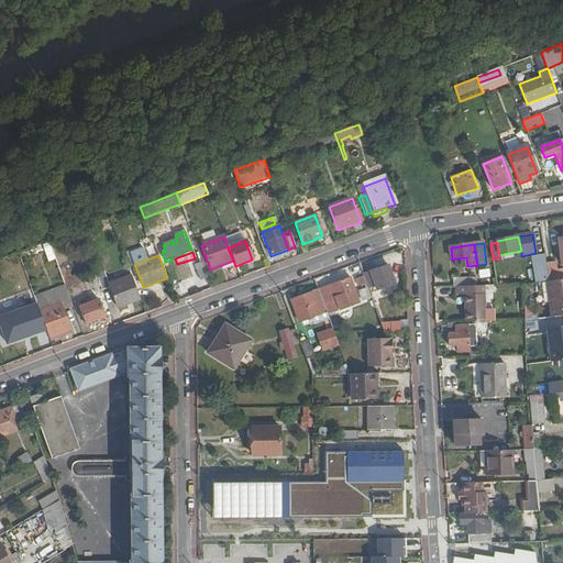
[(466,257),(456,258),(457,267),(467,266),(466,257)]
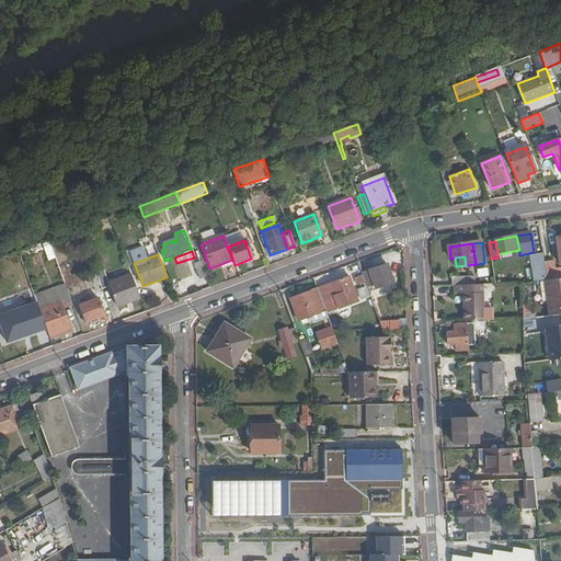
[(251,259),(235,265),(236,268),(252,262),(251,259)]
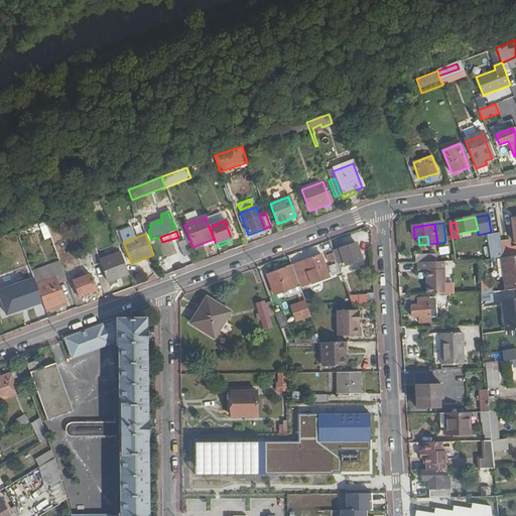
[(492,260),(502,258),(503,258),(501,241),(501,240),(489,241),(492,260)]
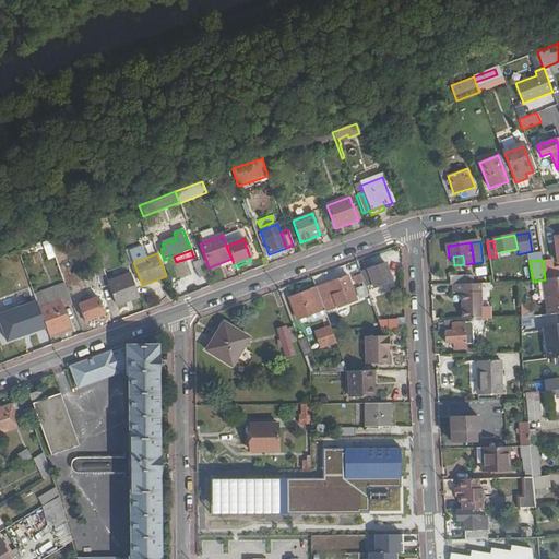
[(543,261),(545,280),(558,277),(558,268),(554,269),(552,260),(543,261)]
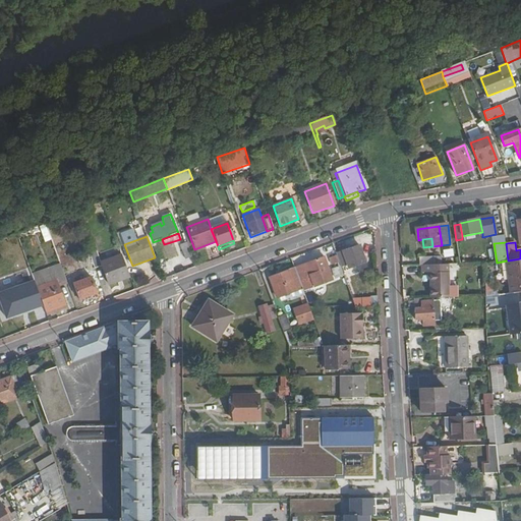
[(185,261),(192,257),(187,243),(180,245),(185,261)]
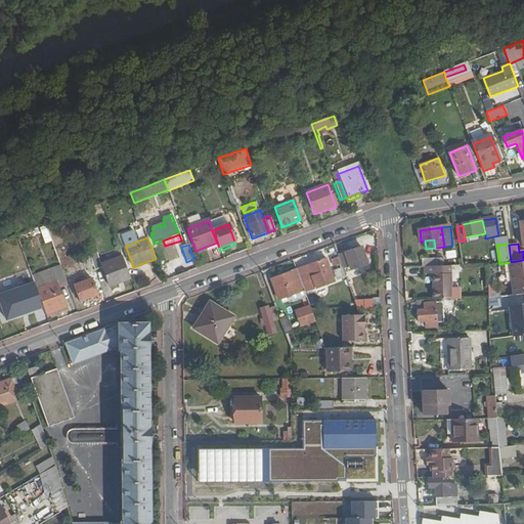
[(351,266),(352,270),(369,264),(362,248),(346,253),(339,256),(340,258),(342,264),(343,268),(344,269),(351,266)]
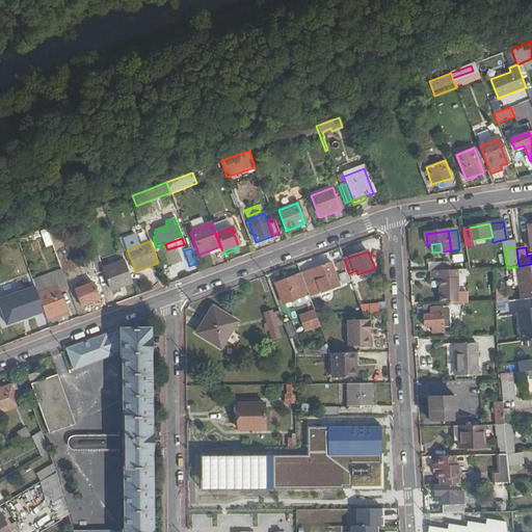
[(95,270),(90,259),(77,263),(80,270),(85,268),(87,273),(95,270)]
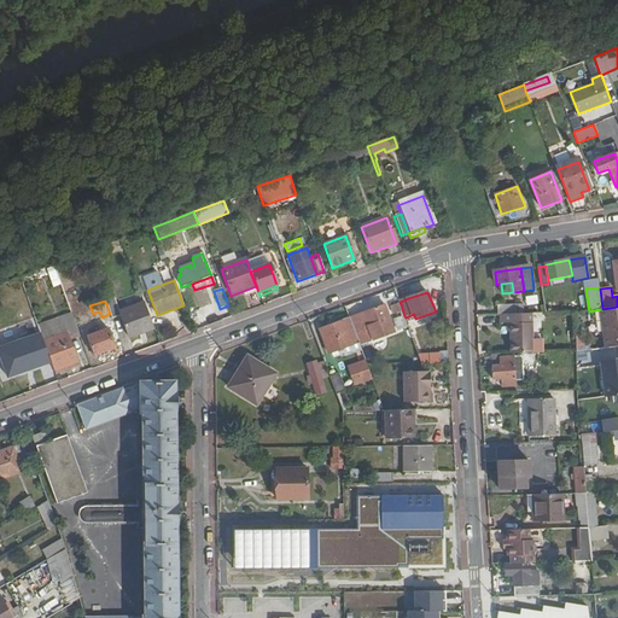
[(153,330),(144,304),(118,313),(129,339),(153,330)]
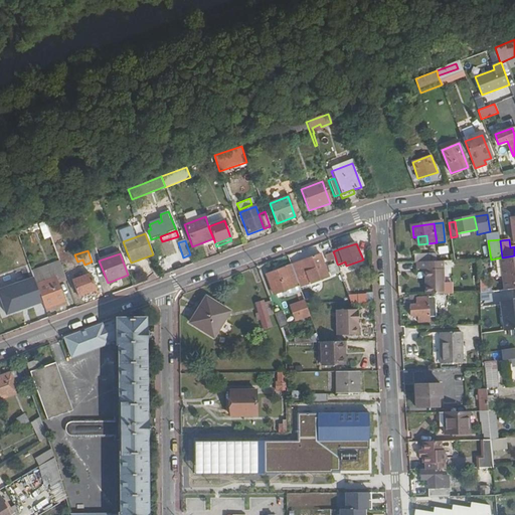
[(334,253),(326,255),(329,263),(336,260),(334,253)]
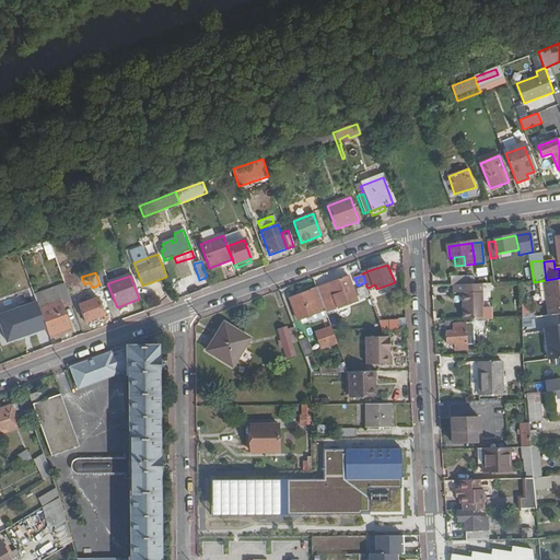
[(454,286),(475,284),(475,276),(453,277),(453,286),(454,286)]
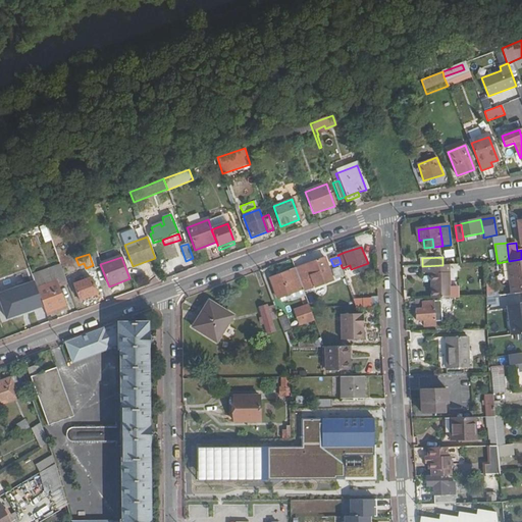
[(326,258),(296,269),(305,292),(334,281),(326,258)]
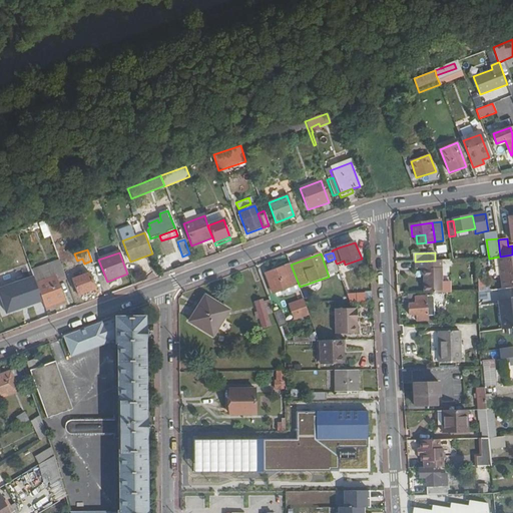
[(504,290),(512,288),(512,254),(500,257),(499,257),(504,290)]
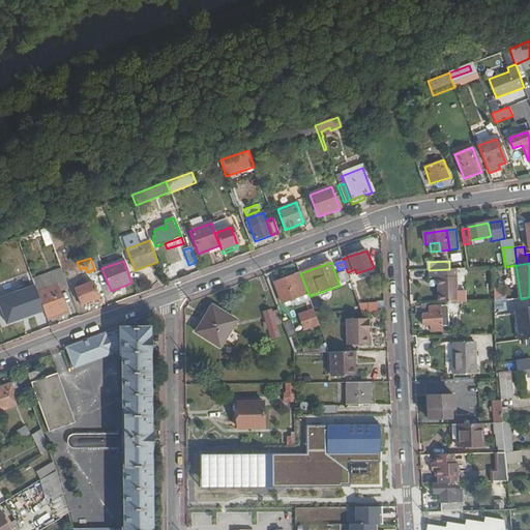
[(439,304),(457,303),(457,269),(449,269),(430,270),(431,277),(435,277),(439,277),(439,285),(439,304)]
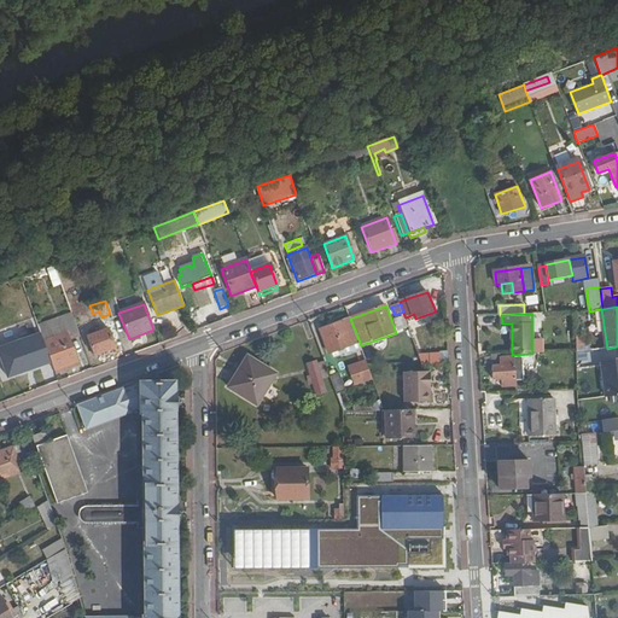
[(40,334),(33,315),(0,327),(0,331),(7,349),(41,337),(40,334)]
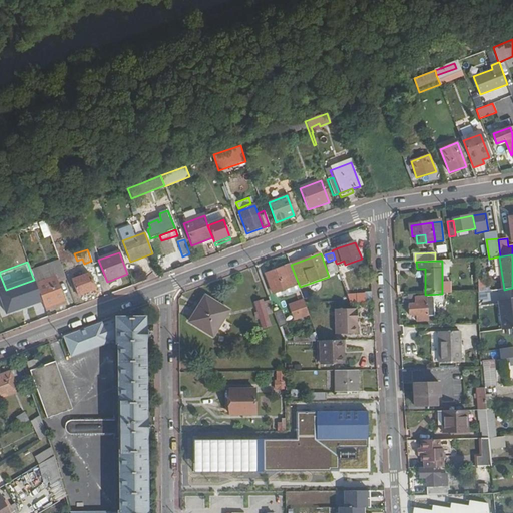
[(336,263),(328,266),(332,276),(340,273),(337,264),(336,263)]
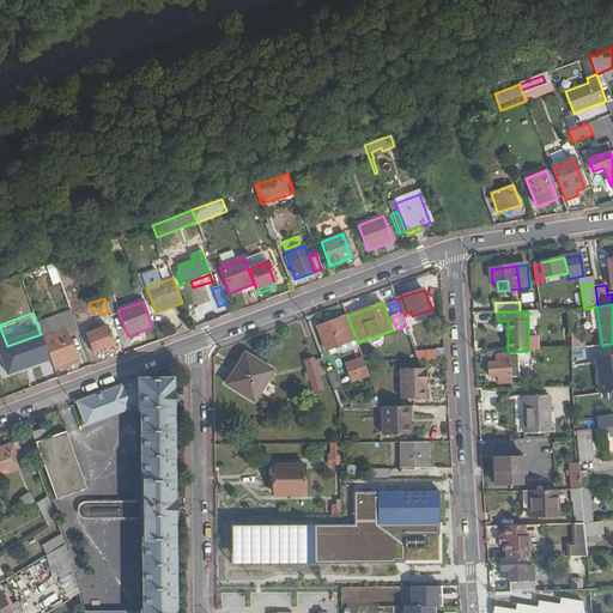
[(358,343),(347,316),(319,327),(328,350),(350,343),(351,347),(358,345),(358,343)]
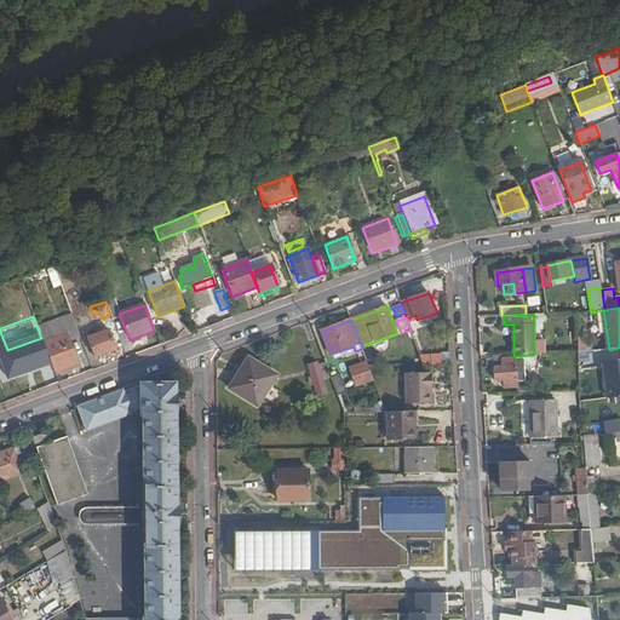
[(79,336),(73,322),(40,336),(41,338),(55,373),(78,365),(69,339),(79,336)]
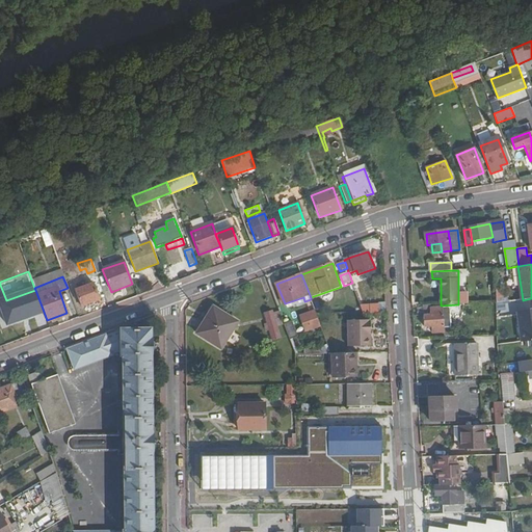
[(92,285),(75,291),(81,308),(99,301),(92,285)]
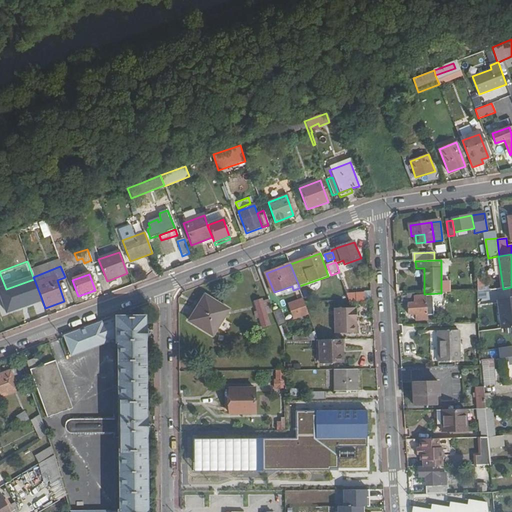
[(477,278),(477,288),(486,288),(485,277),(477,278)]
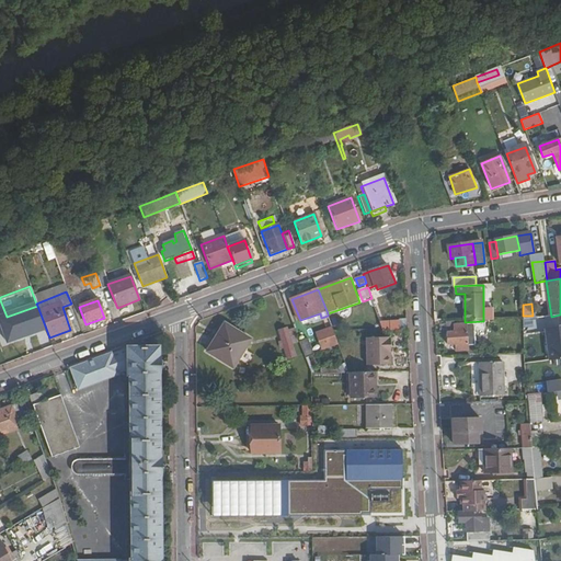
[(320,313),(300,320),(302,324),(312,321),(313,323),(329,318),(328,316),(321,318),(320,313)]
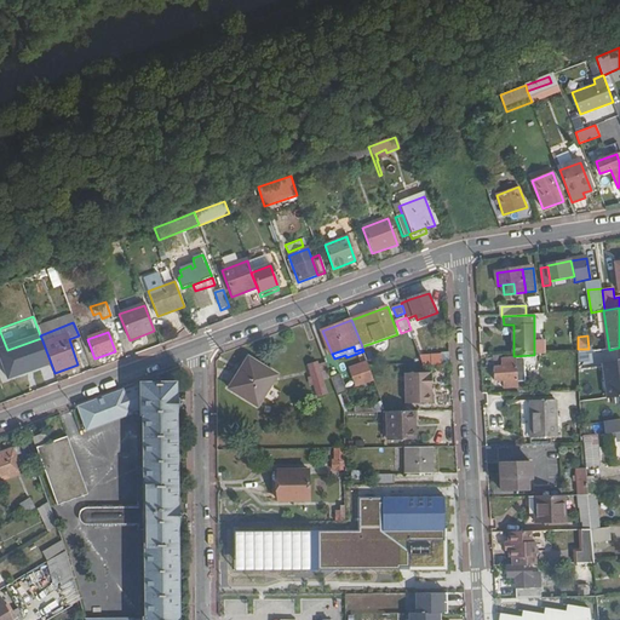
[(432,366),(442,366),(442,356),(432,355),(432,361),(428,361),(428,363),(424,363),(425,366),(432,366)]
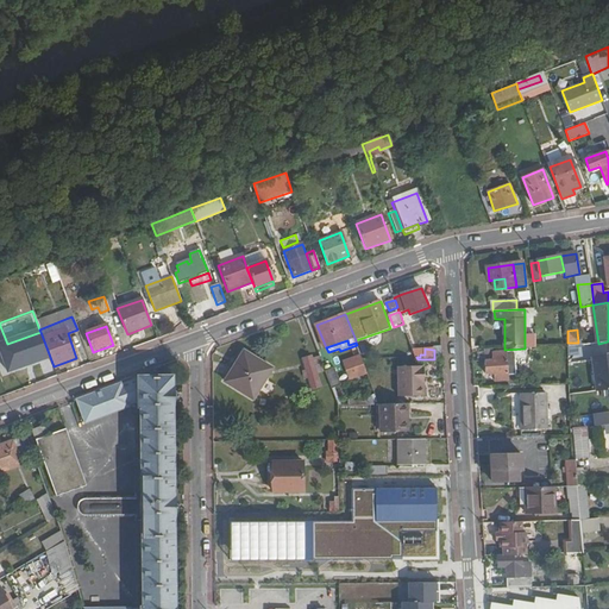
[(473,350),(473,362),(485,362),(494,362),(494,353),(494,350),(473,350)]
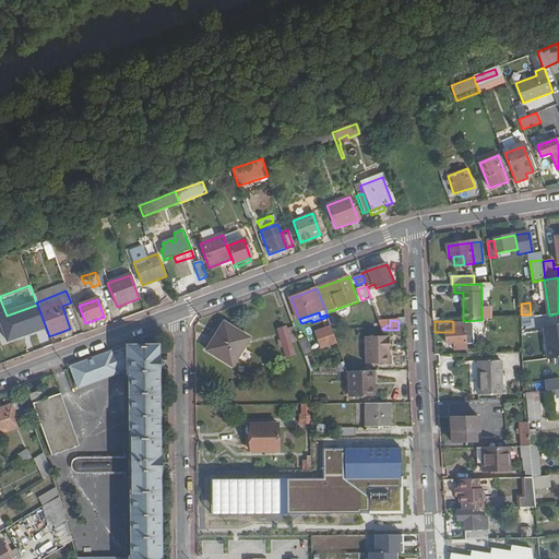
[(233,367),(250,339),(225,323),(207,351),(233,367)]
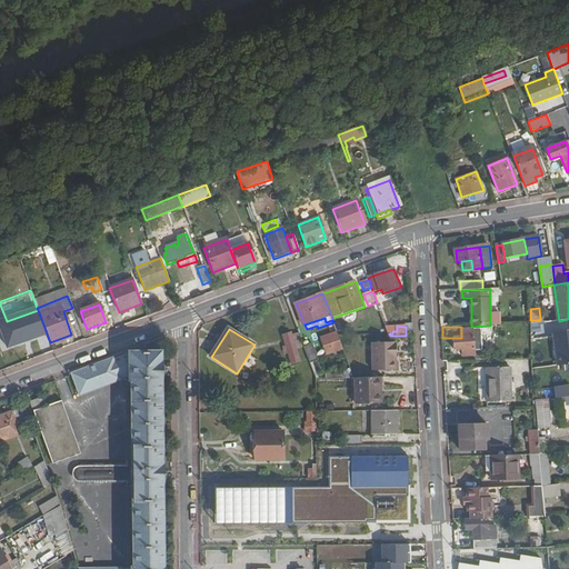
[(461,338),(453,338),(455,350),(462,350),(463,357),(476,356),(476,350),(482,350),(481,329),(461,330),(461,338)]
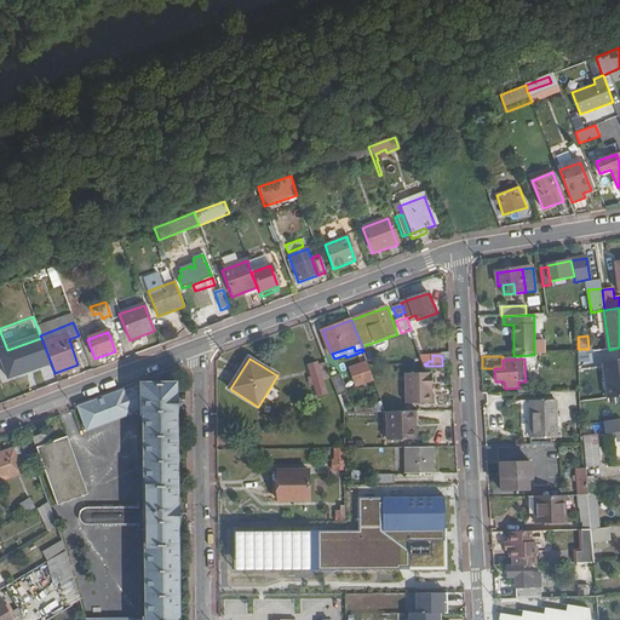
[(619,362),(604,365),(609,399),(619,397),(619,362)]
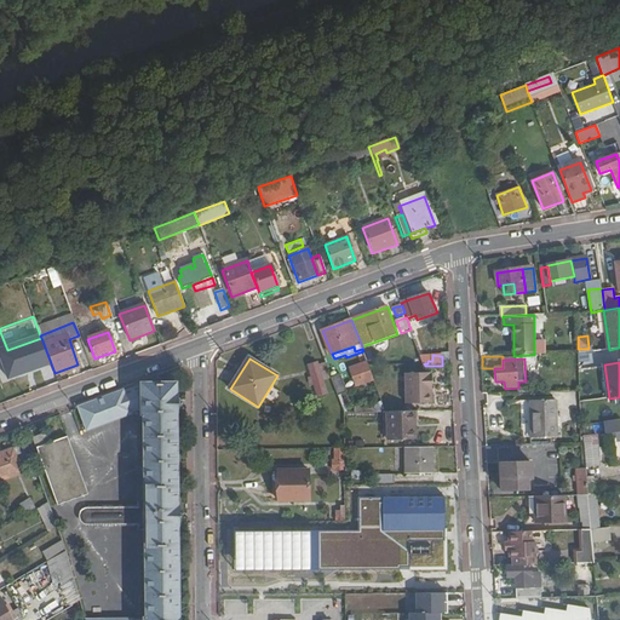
[(327,394),(323,380),(319,366),(317,363),(309,366),(319,397),(327,394)]
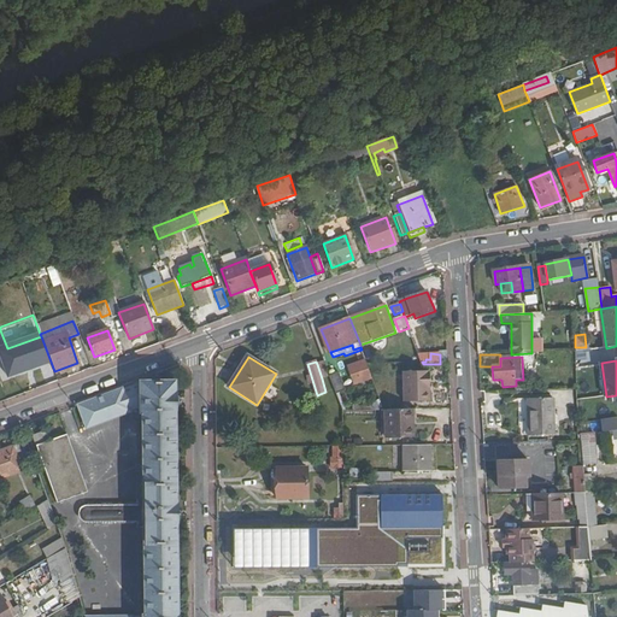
[(317,364),(322,378),(328,377),(323,363),(317,364)]
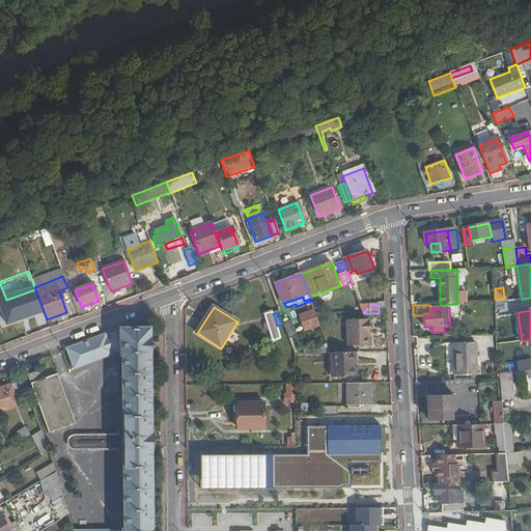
[(306,333),(322,327),(316,314),(315,312),(301,318),(306,333)]
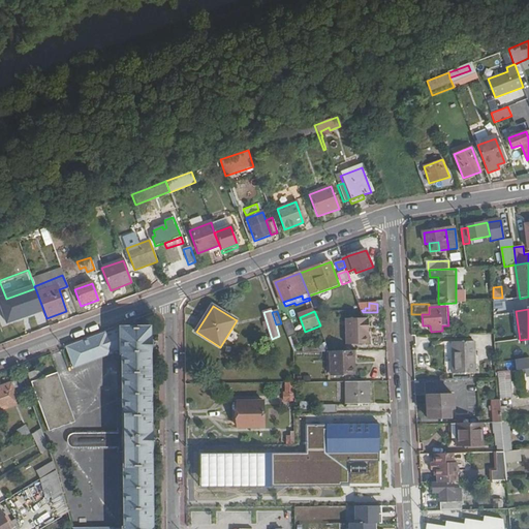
[(347,345),(369,344),(368,318),(345,319),(347,345)]
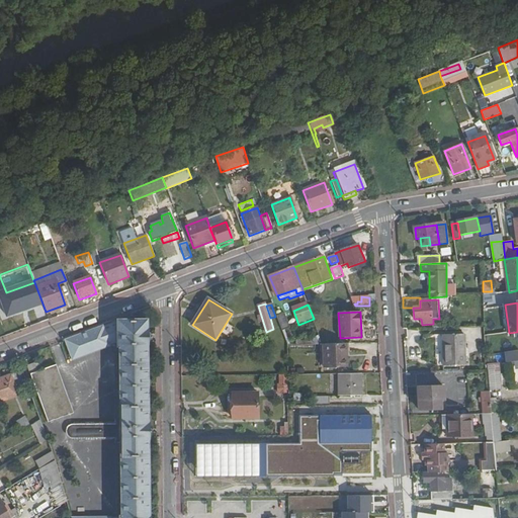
[(106,326),(66,341),(73,358),(118,342),(119,424),(72,424),(66,429),(66,433),(71,440),(119,439),(120,517),(147,517),(145,326),(144,313),(106,326)]
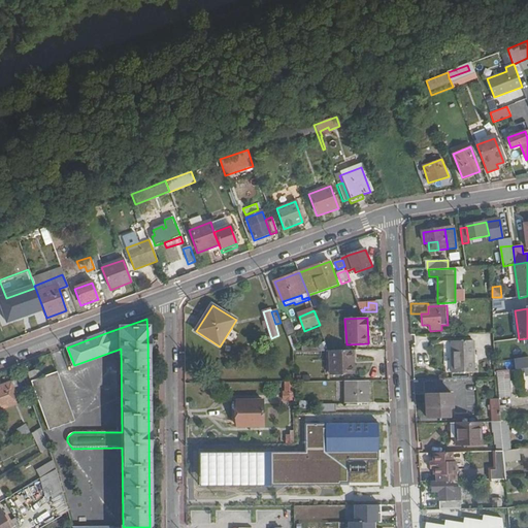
[(290,319),(283,322),(288,337),(296,334),(290,319)]
